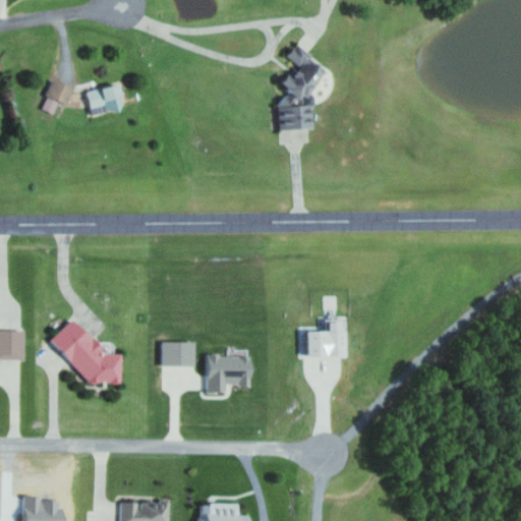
[(312,127),(309,96),(325,70),(311,62),(310,52),(295,43),(286,56),(297,62),(297,69),(290,70),(284,79),(276,80),(286,87),(286,90),(277,104),(280,129),(312,127)]
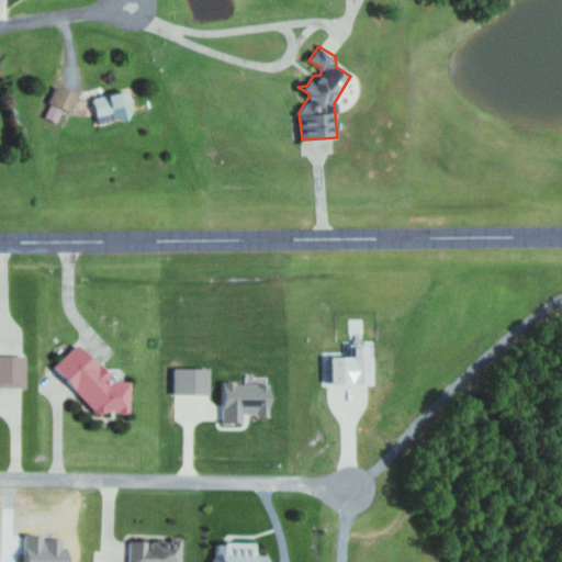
[(43,116),(57,122),(63,108),(70,111),(77,93),(56,85),(43,116)]
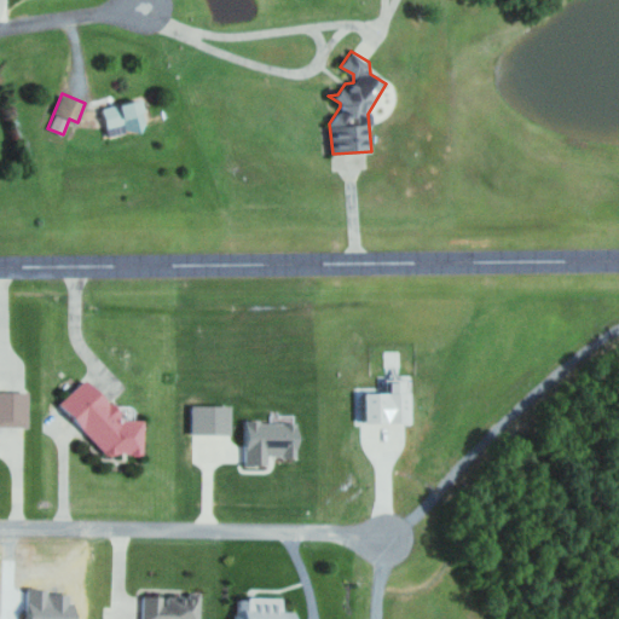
[(109,137),(146,127),(139,98),(102,108),(109,137)]
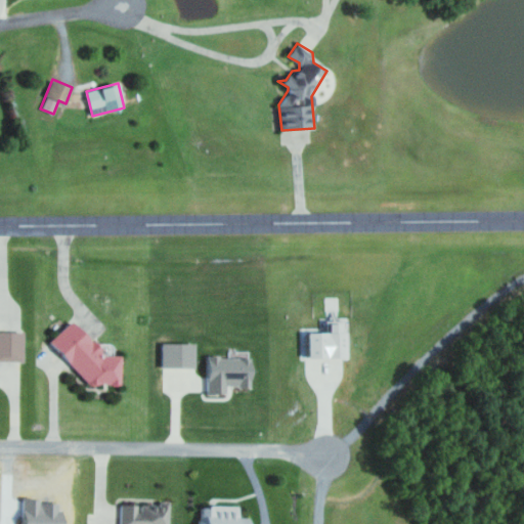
[(50,341),(89,384),(121,385),(122,355),(101,354),(101,350),(74,319),(50,341)]
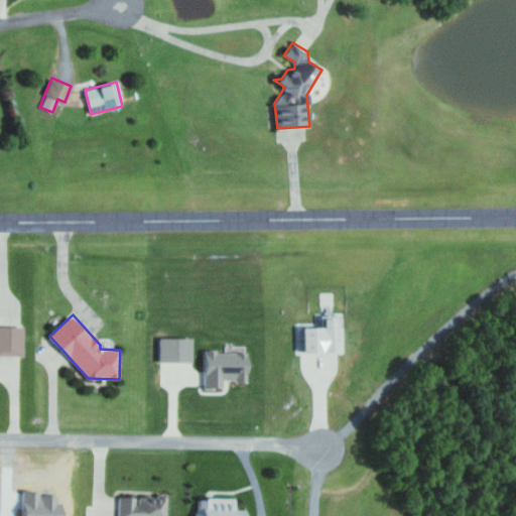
[(304,353),(343,352),(342,315),(326,316),(326,328),(304,328),(304,353)]
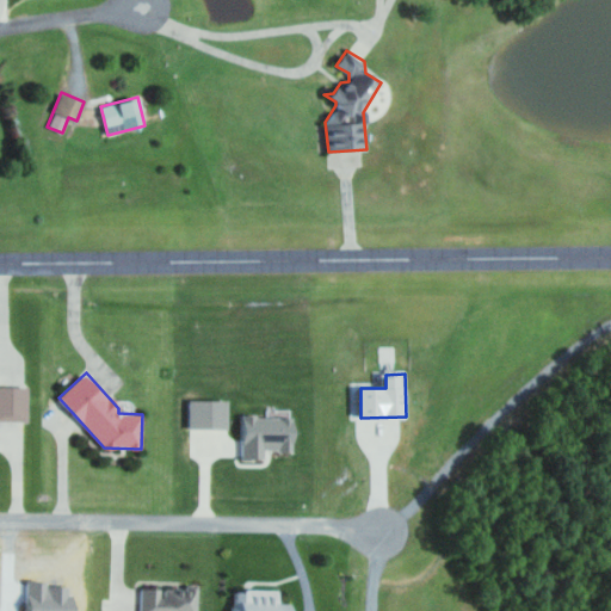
[(0,421),(28,421),(28,387),(0,386),(0,421)]
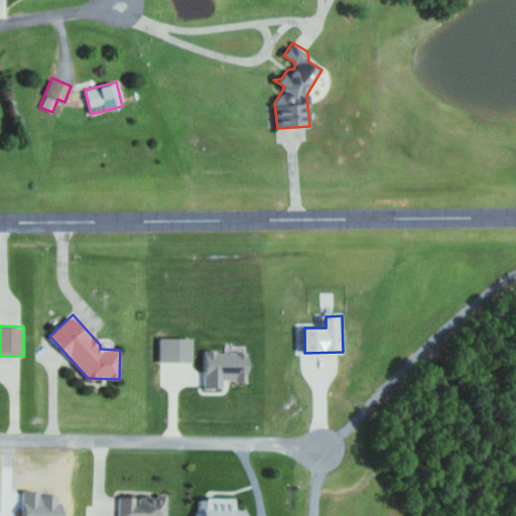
[(192,338),(159,337),(159,361),(191,362),(192,338)]
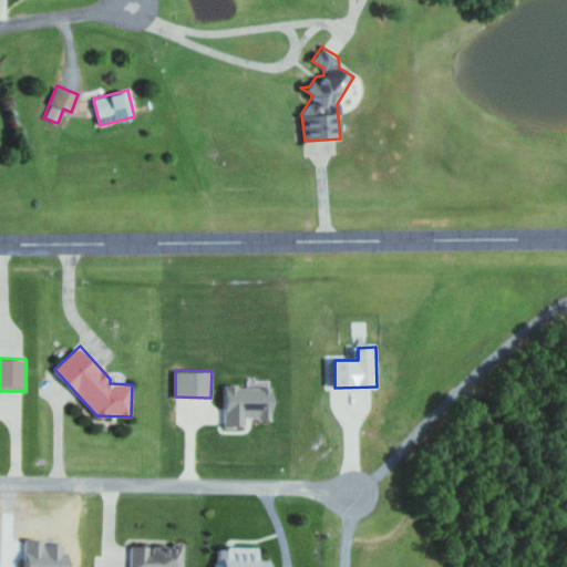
[(224,426),(245,428),(245,419),(274,419),(274,387),(225,385),(224,426)]
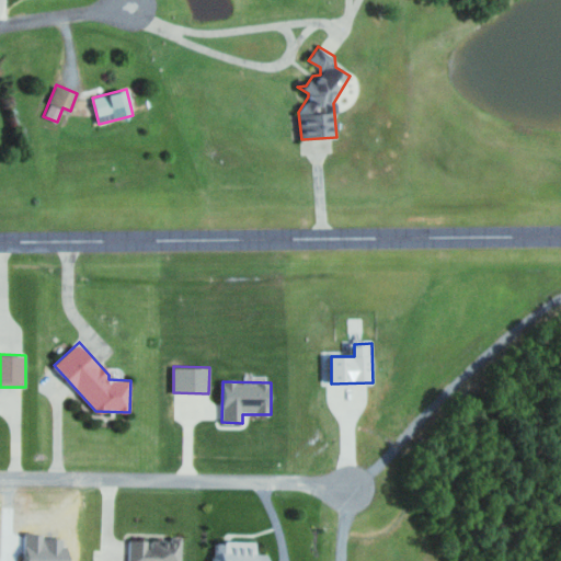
[(181,560),(182,539),(128,539),(127,560),(181,560)]
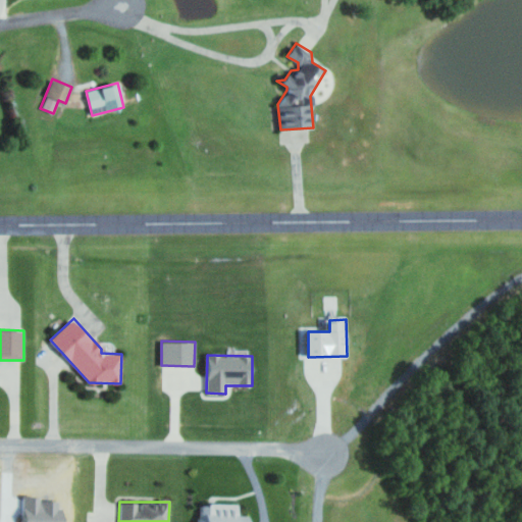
[(239,504),(202,503),(201,517),(198,517),(197,521),(252,521),(252,516),(239,515),(239,504)]
